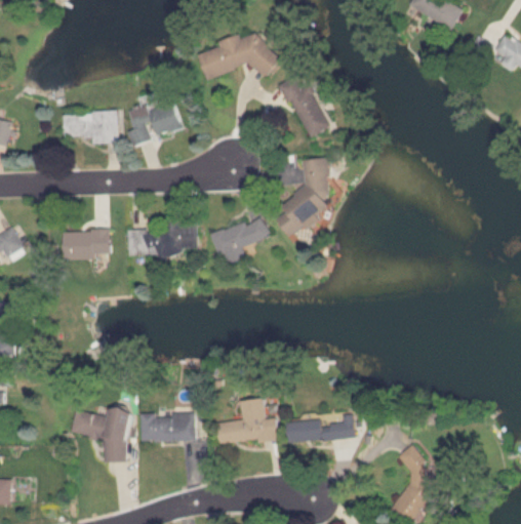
[(411,0),(408,6),(450,29),(462,8),(446,0),(411,0)]
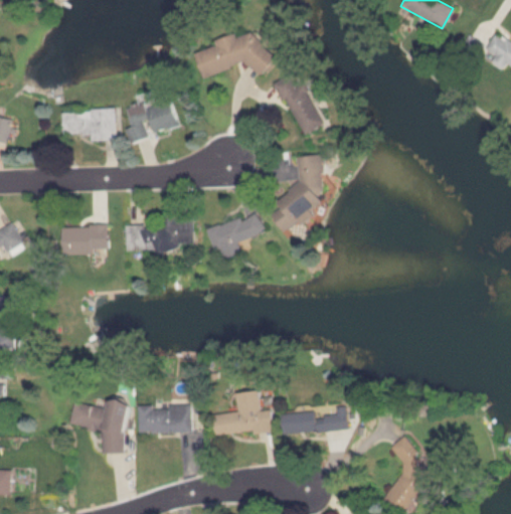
[(193,53),(202,77),(249,61),(252,72),(270,66),(258,30),(235,38),(233,34),(213,41),(215,46),(193,53)]
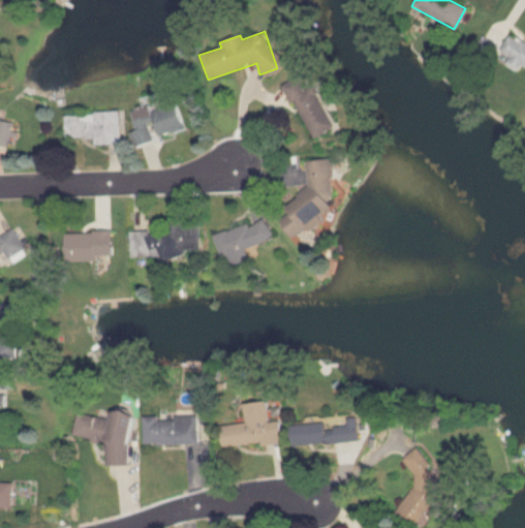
[(508,57),(504,64),(517,71),(521,66),(524,68),(524,43),(508,34),(498,51),(508,57)]
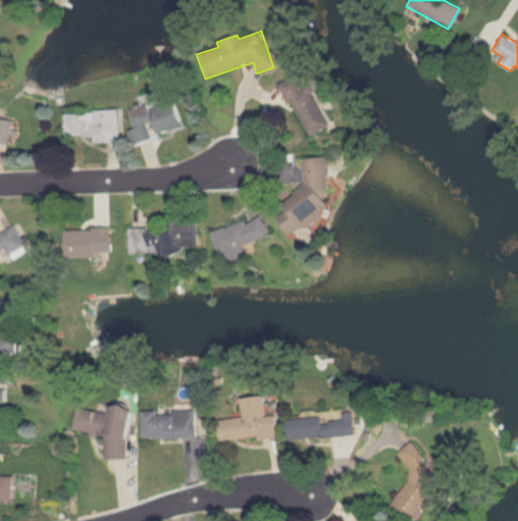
[(485,47),(478,45),(476,55),(482,57),(485,47)]
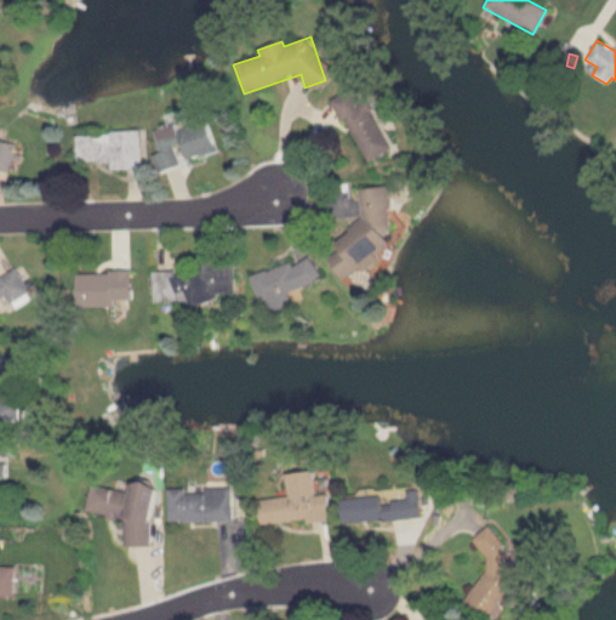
[(391,149),(365,103),(357,107),(347,91),(331,100),(365,163),(391,149)]
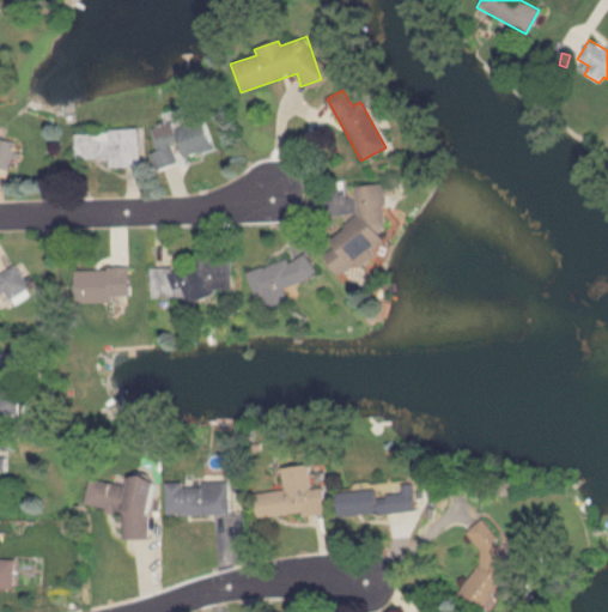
[(211,150),(201,121),(169,132),(166,125),(144,132),(157,170),(181,163),(180,159),(211,150)]
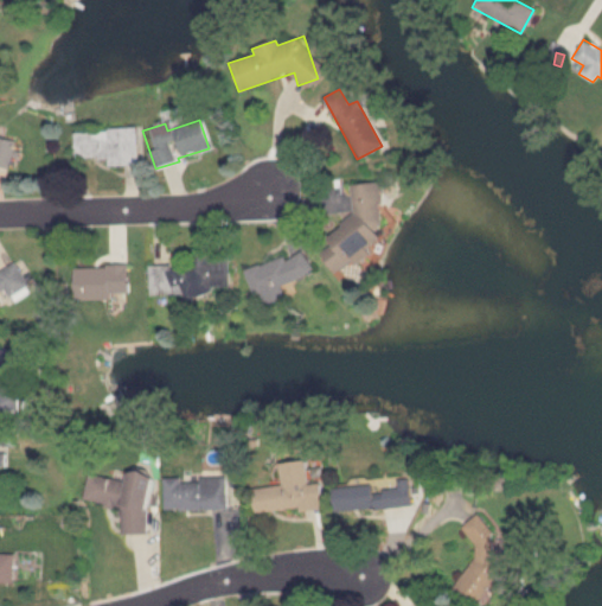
[(106,167),(135,166),(134,129),(72,132),(72,160),(104,159),(106,167)]
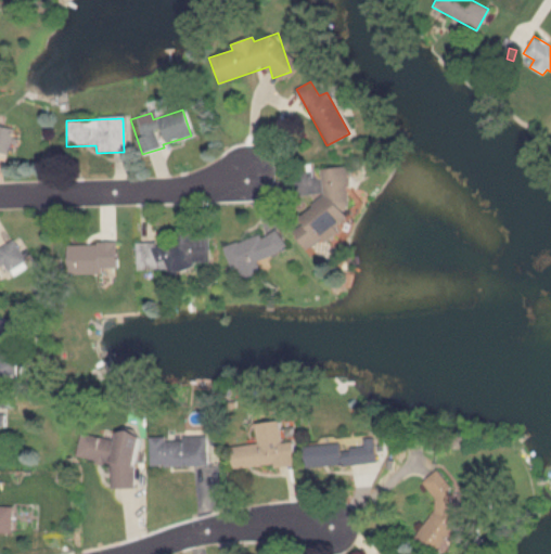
[(0,153),(7,154),(12,126),(0,124),(0,153)]
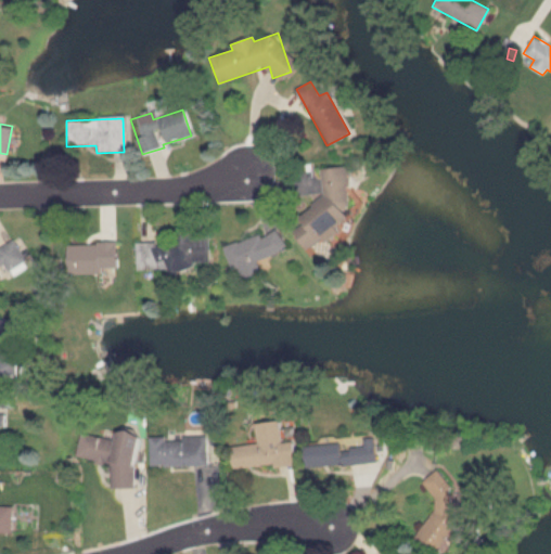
[(322,198),(308,200),(309,210),(299,211),(300,224),(297,226),(298,235),(350,231),(345,168),(319,170),(322,198)]
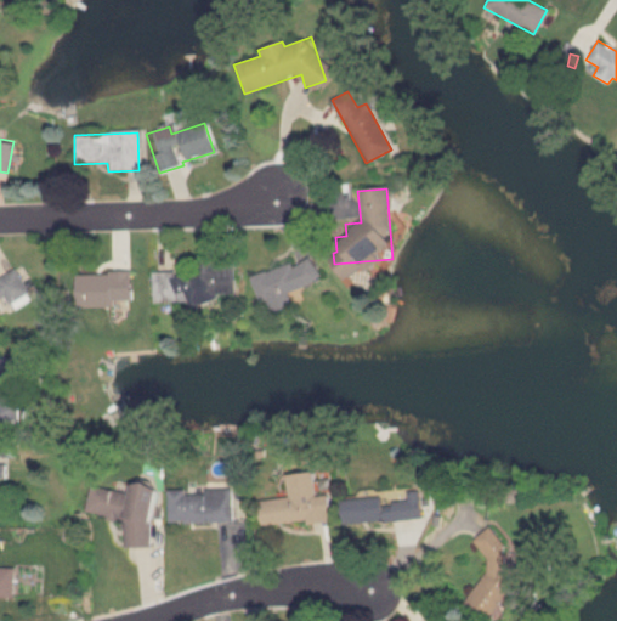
[(284,293),(317,277),(307,254),(249,280),(265,312),(288,303),(284,293)]
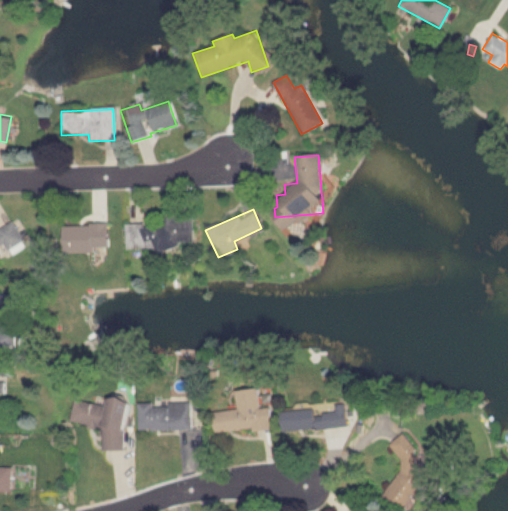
[(124,249),(193,246),(191,217),(123,220),(124,249)]
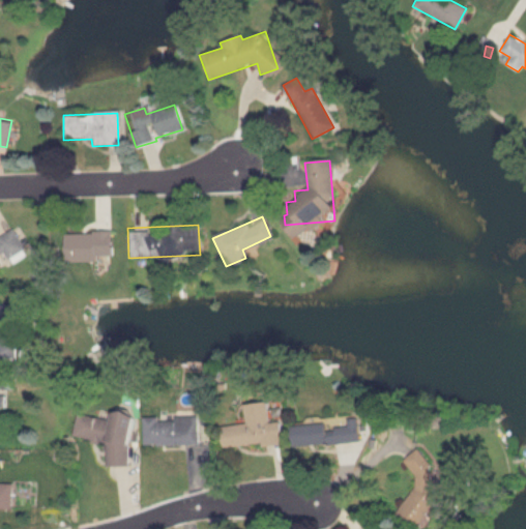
[(0,260),(22,250),(11,228),(0,233),(0,260)]
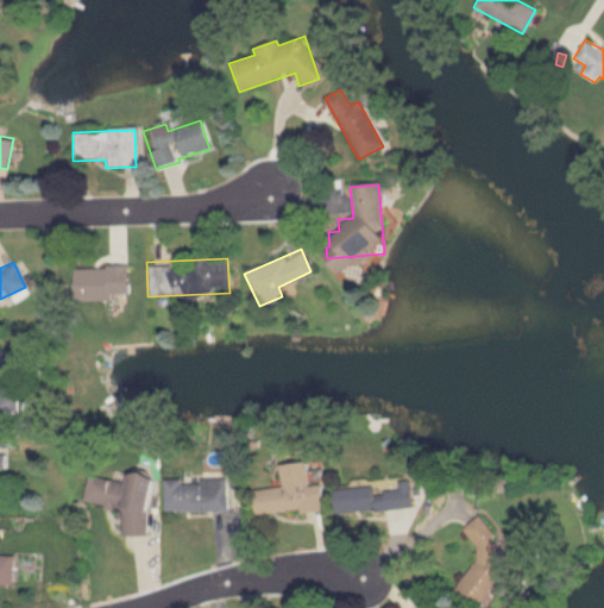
[(73,299),(127,299),(127,267),(73,267),(73,299)]
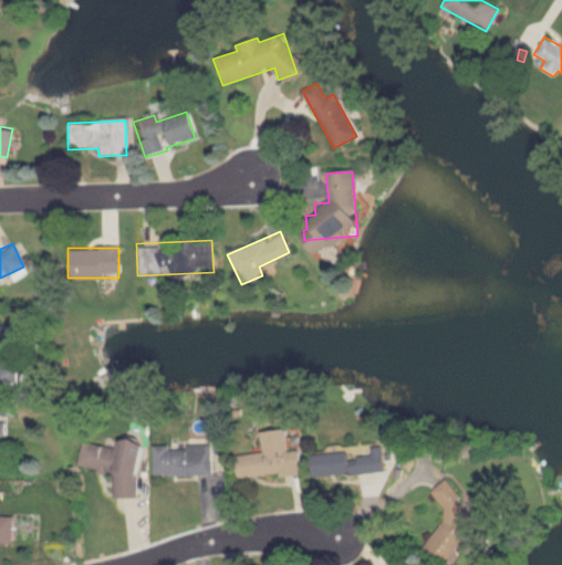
[(0,384),(17,383),(14,325),(0,325),(0,384)]
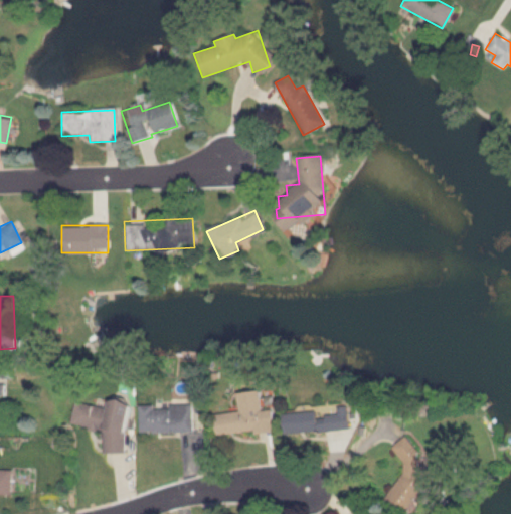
[(213,414),(214,436),(273,431),(271,410),(260,411),(258,391),(235,392),(237,412),(213,414)]
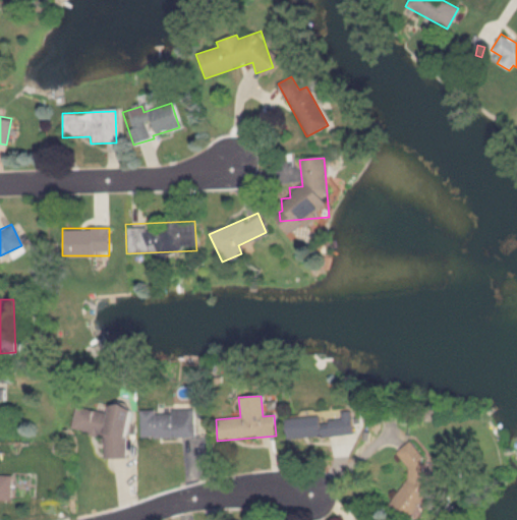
[(126,406),(107,405),(107,412),(73,411),(72,432),(103,434),(102,458),(125,459),(126,406)]
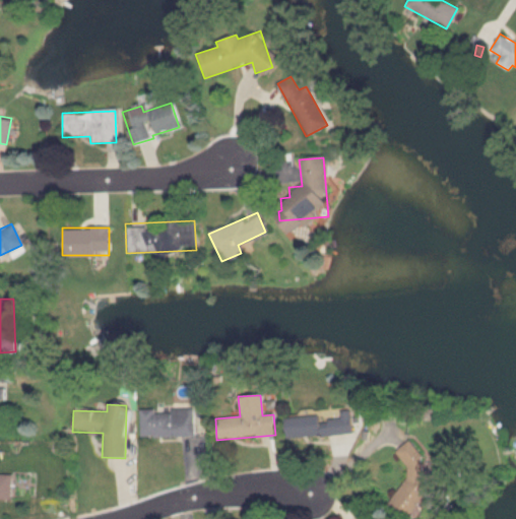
[(140,410),(140,437),(193,437),(193,410),(140,410)]
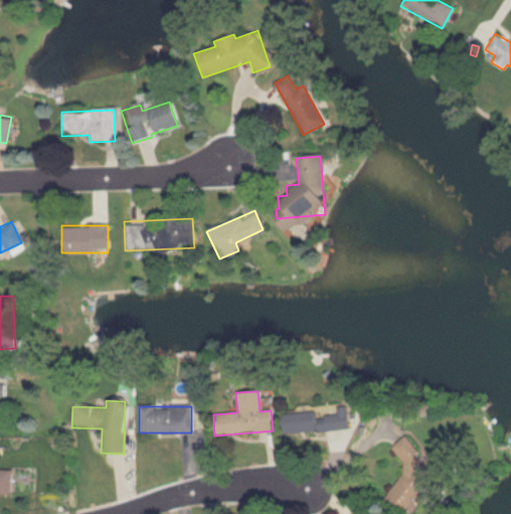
[(349,430),(347,406),(334,407),(334,410),(282,414),(284,435),(349,430)]
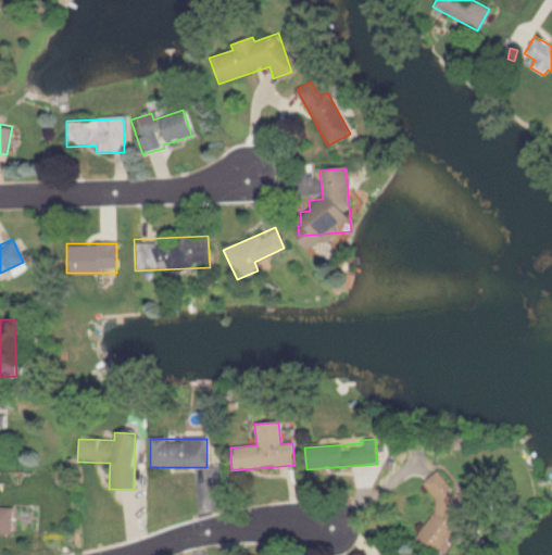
[(443,508),(456,489),(433,472),(422,488),(439,500),(410,543),(427,554),(435,554),(459,519),(443,508)]
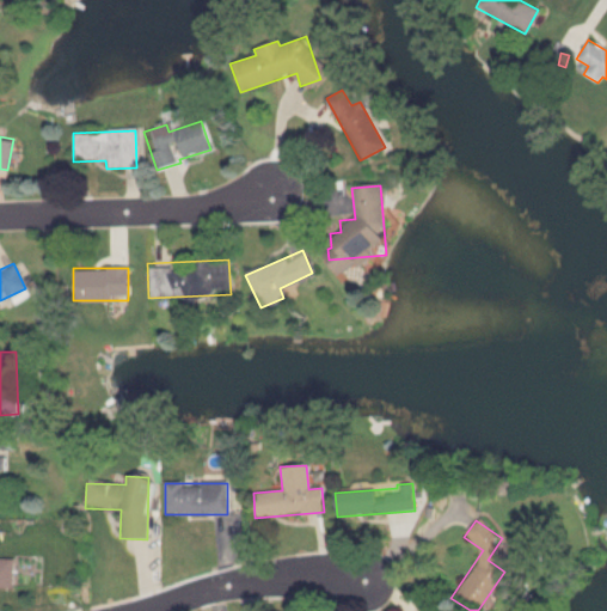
[(0,588),(10,590),(11,558),(0,557),(0,588)]
